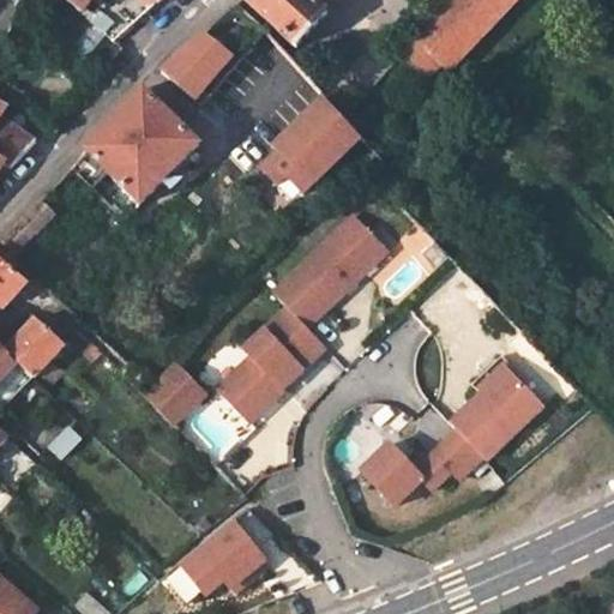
[(67,0),(115,40),(158,0),(67,0)]
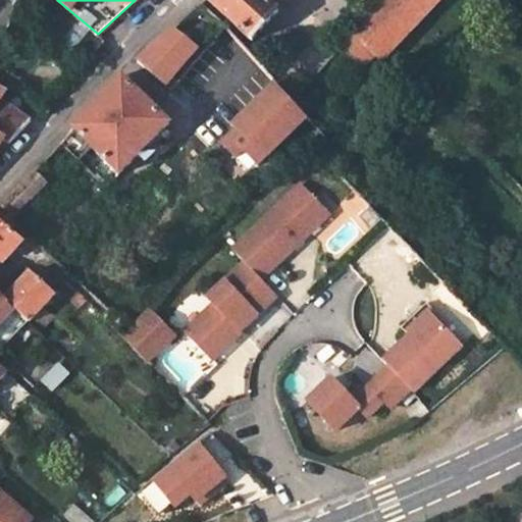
[(208,0),(252,39),(278,11),(268,2),(270,0),(208,0)]
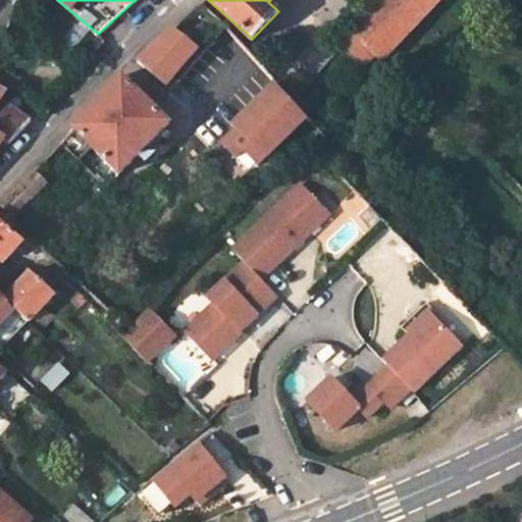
[(278,11),(288,0),(270,0),(268,2),(278,11)]
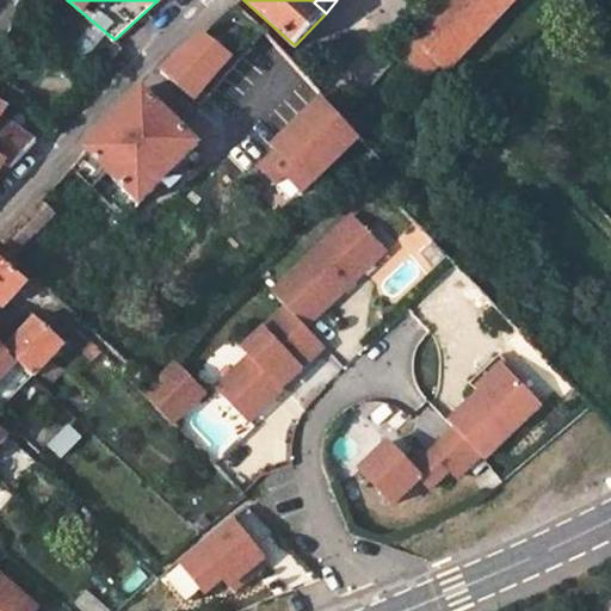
[(454,0),(415,39),(451,74),(524,0),(454,0)]
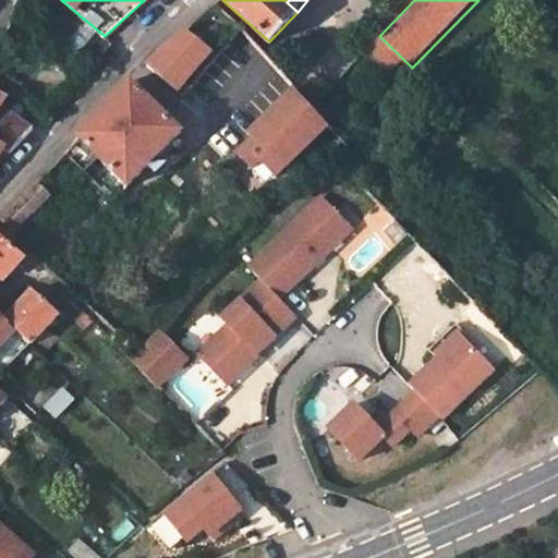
[(26,10),(16,3),(7,25),(15,28),(26,10)]
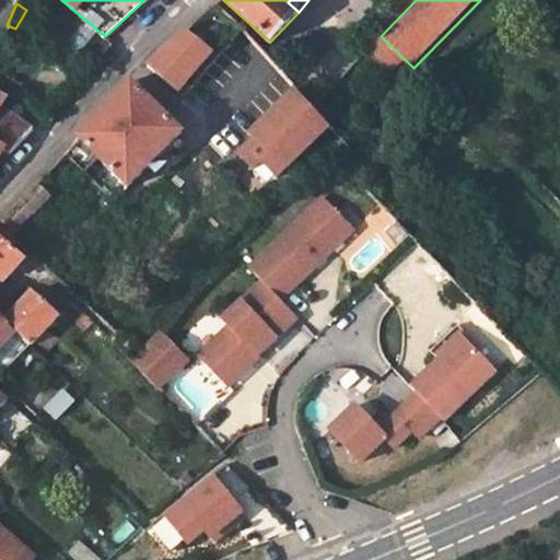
[(545,14),(536,4),(526,12),(537,21),(545,14)]
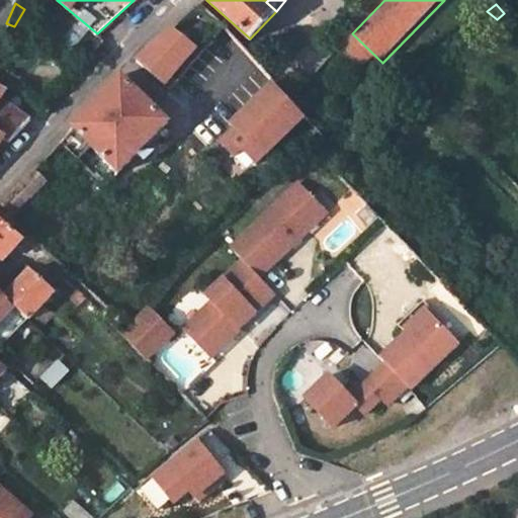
[(173,27),(137,59),(150,69),(166,82),(196,46),(173,27)]
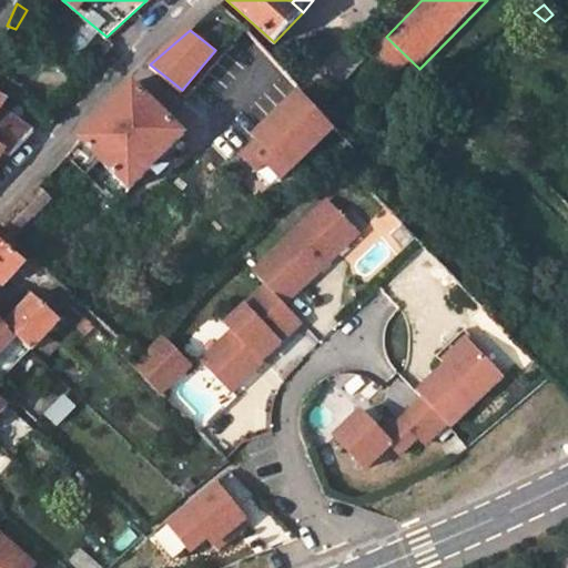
[(419,69),(386,37),(372,51),(394,73),(404,63),(415,74),(419,69)]
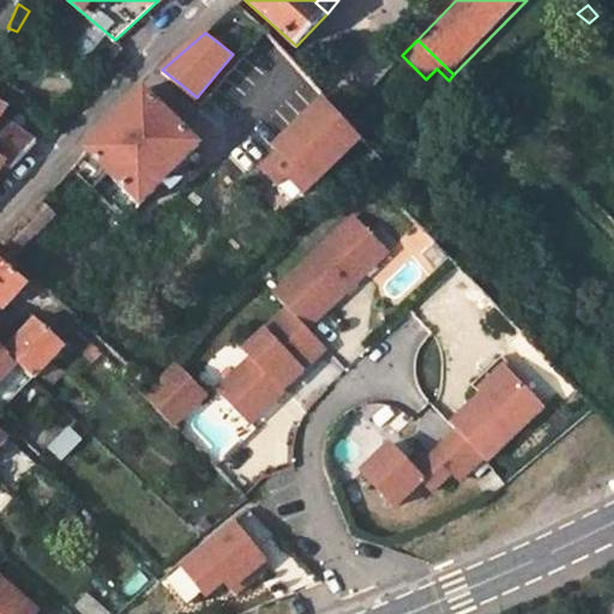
[(178,82),(162,70),(155,78),(170,91),(178,82)]
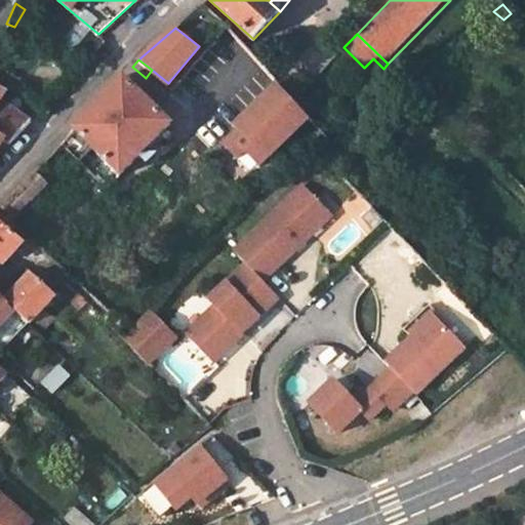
[(421,81),(412,71),(401,79),(410,88),(421,81)]
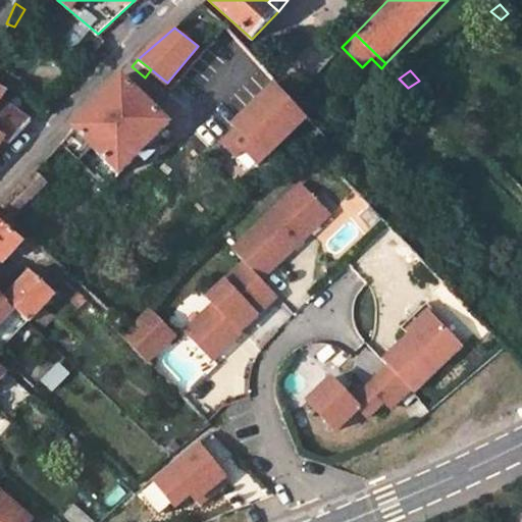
[(168,120),(122,76),(73,128),(121,171),(168,120)]
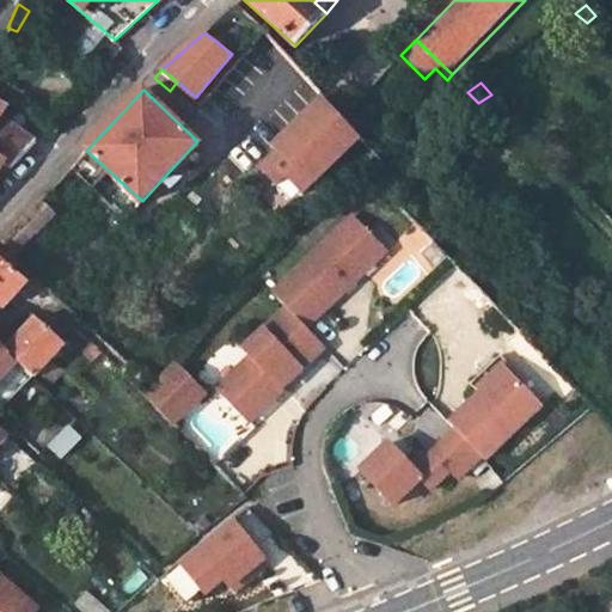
[(281,153),(263,172),(279,187),(287,178),(304,195),(312,187),(360,136),(323,96),(275,147),(281,153)]
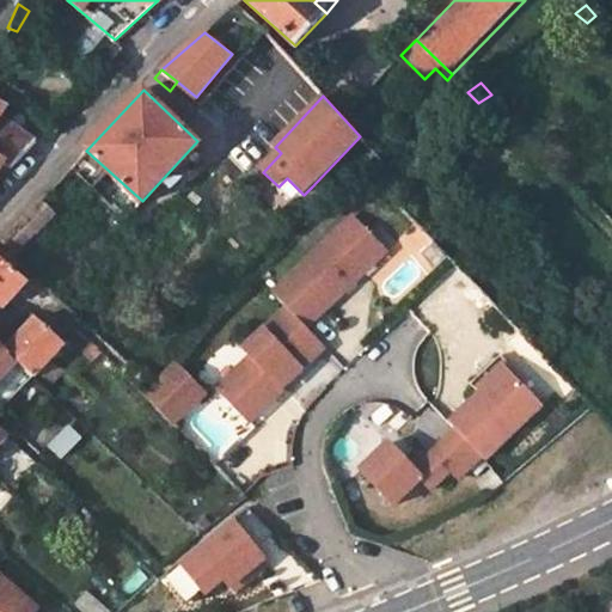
[(0,115),(0,159),(8,166),(34,140),(0,115)]
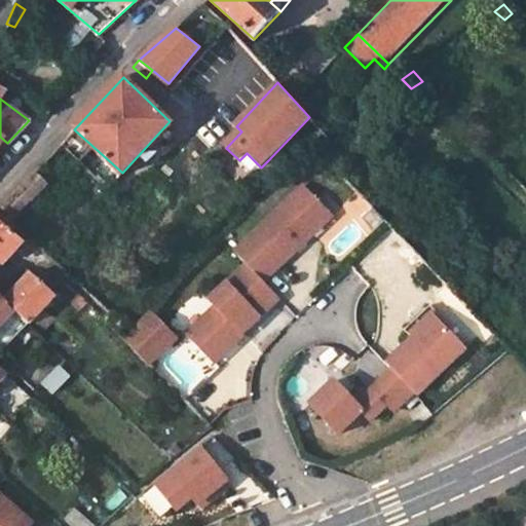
[(435,174),(427,166),(419,176),(426,182),(435,174)]
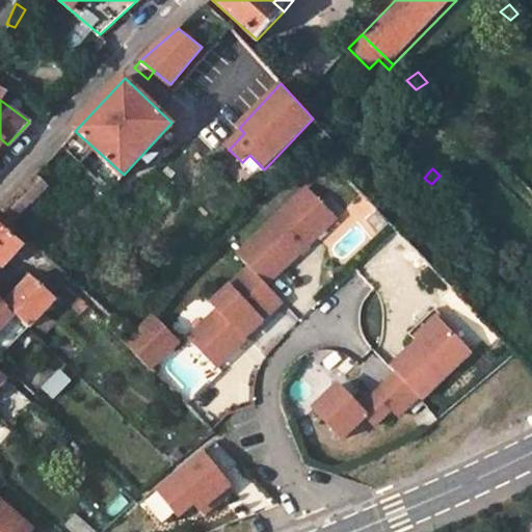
[(32,176),(0,209),(0,215),(8,223),(45,187),(32,176)]
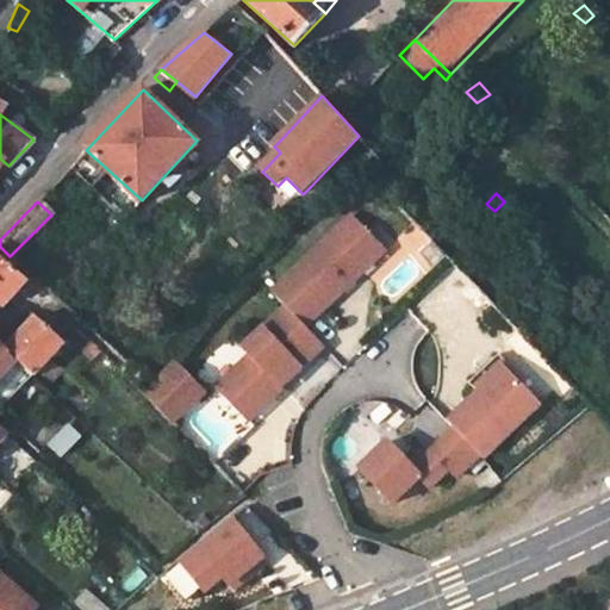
[(286,309),(305,328),(346,288),(341,285),(349,278),(353,281),(373,262),(366,255),(365,236),(367,234),(350,217),(272,293),(286,309)]
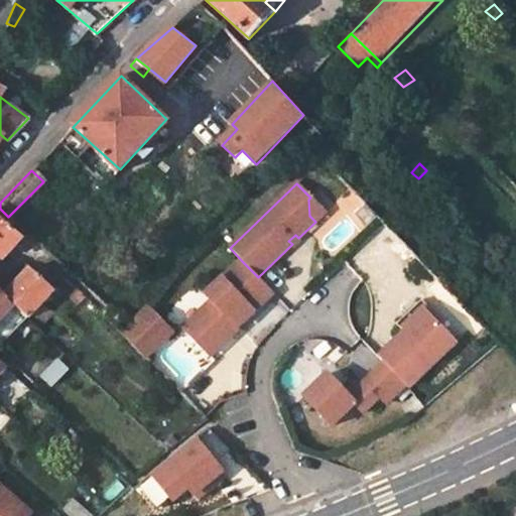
[(309,216),(315,222),(325,213),(310,198),(308,200),(309,216)]
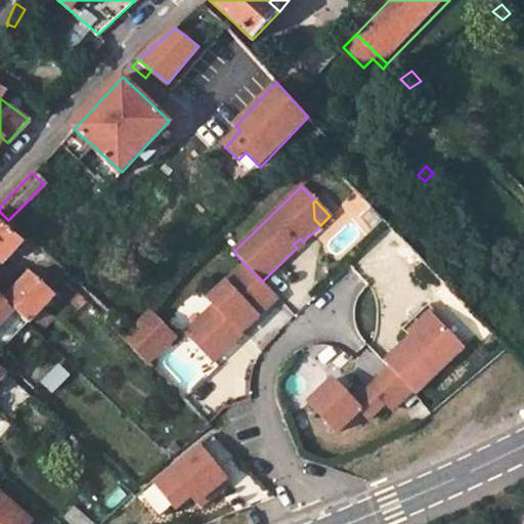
[(20,241),(0,222),(0,259),(3,261),(20,241)]
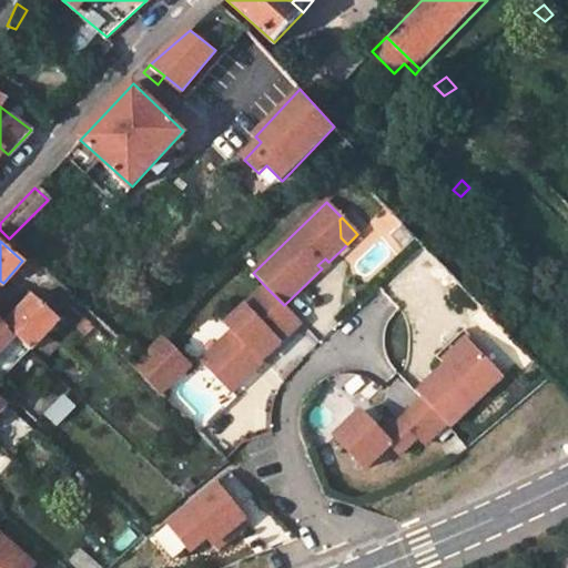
[(317,265),(322,269),(328,262),(325,259),(317,265)]
